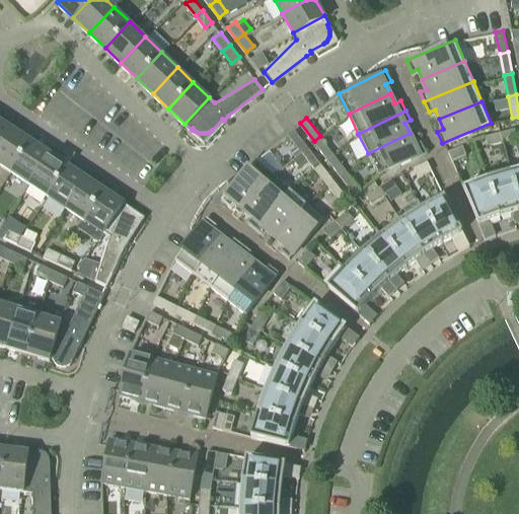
[(0,146),(13,128),(0,119),(0,146)]
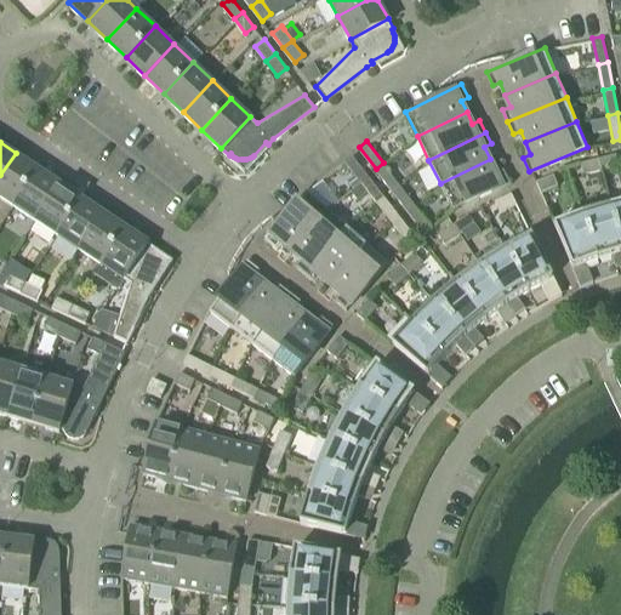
[(598,155),(600,168),(617,163),(615,151),(598,155)]
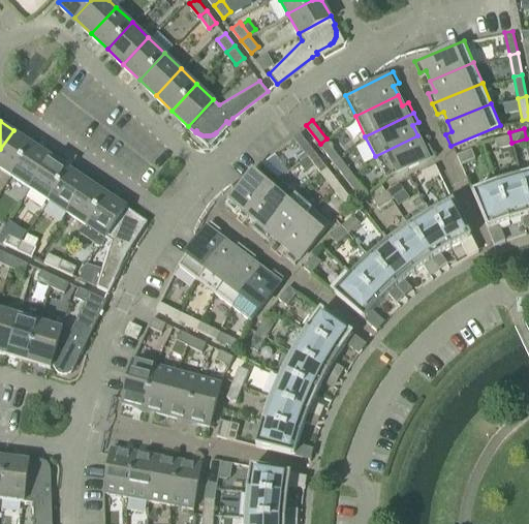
[(0,165),(11,173),(32,143),(13,130),(0,149),(0,165)]
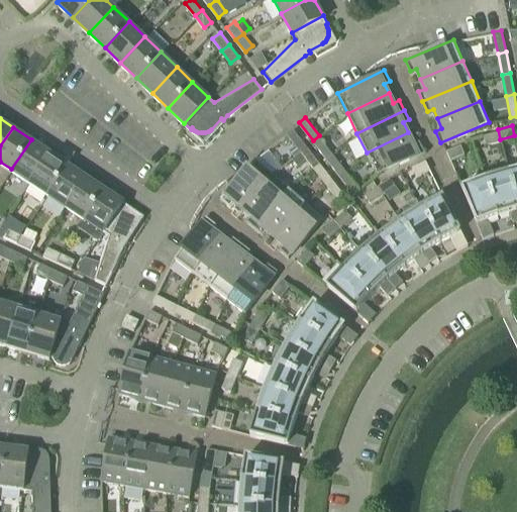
[(300,150),(306,145),(293,127),(286,132),(300,150)]
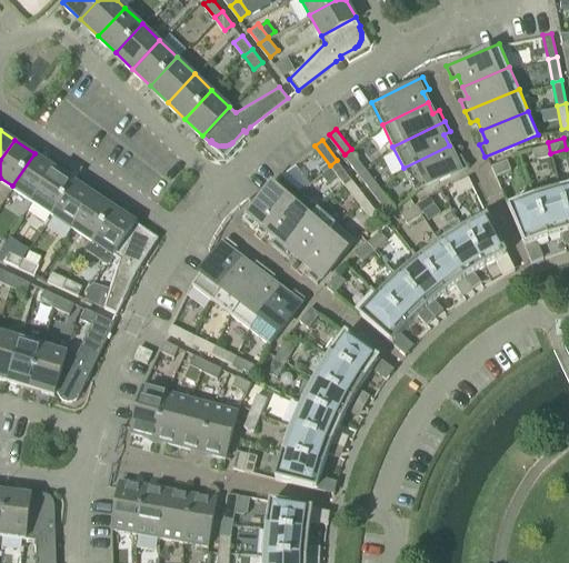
[(535,157),(550,153),(548,142),(531,147),(535,157)]
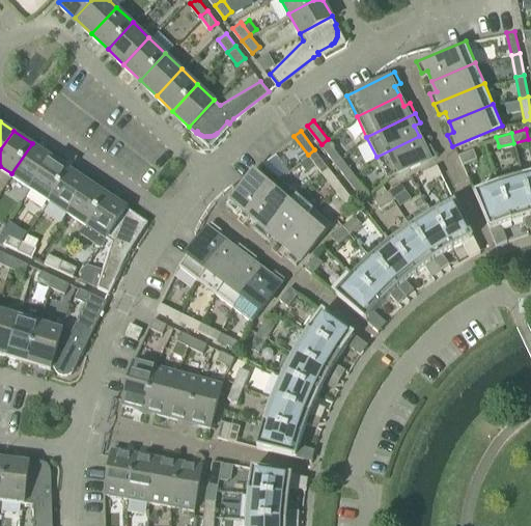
[(419,136),(376,157),(387,178),(436,154),(430,143),(423,146),(419,136)]
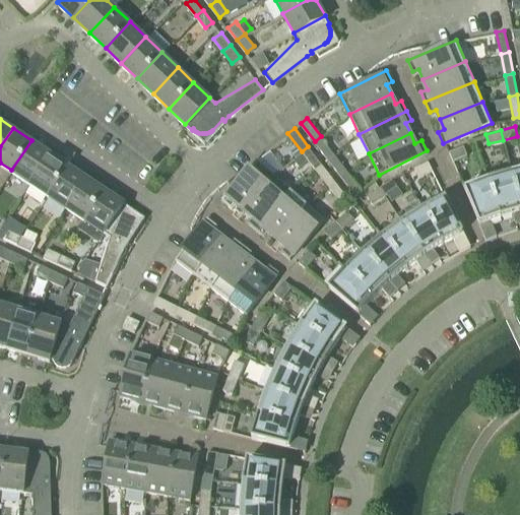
[(328,158),(334,153),(321,136),(315,141),(328,158)]
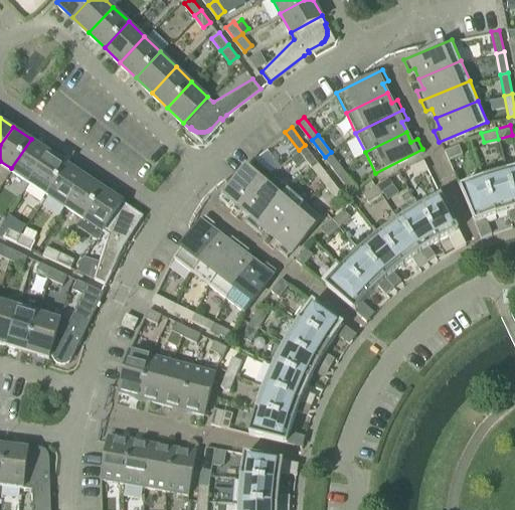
[(29,180),(48,151),(31,139),(11,168),(29,180)]
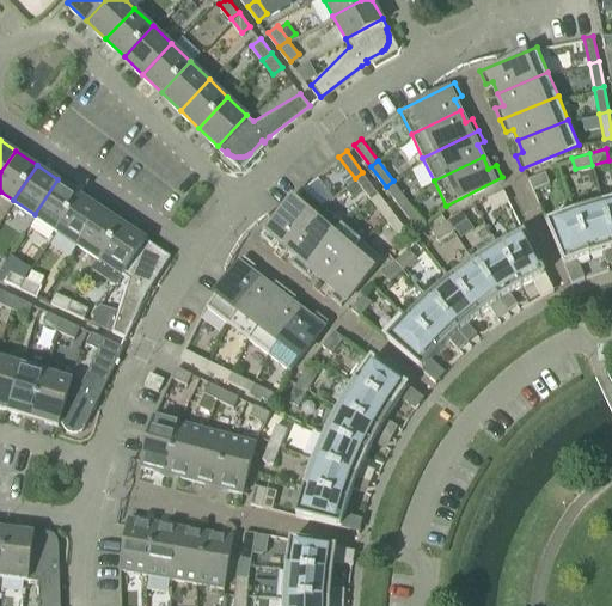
[(545,170),(528,176),(532,187),(549,179),(545,170)]
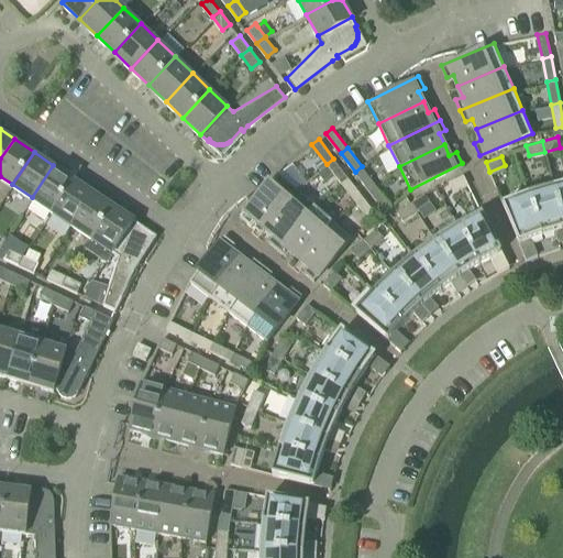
[(341,182),(348,176),(333,159),(327,164),(341,182)]
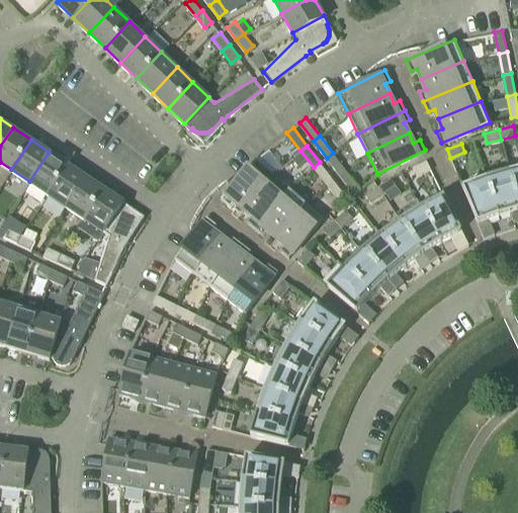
[(48,193),(67,164),(49,152),(29,181),(48,193)]
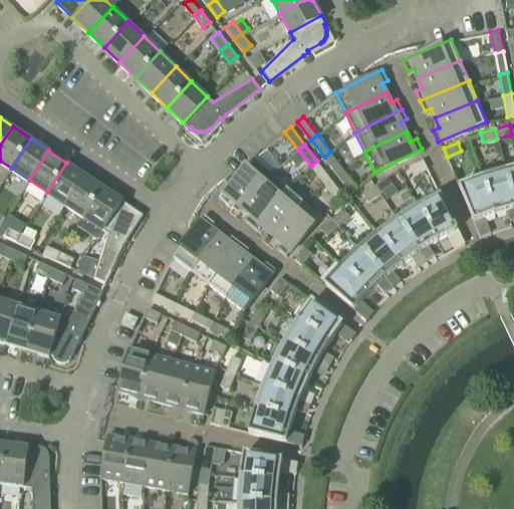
[(337,173),(343,168),(330,152),(324,157),(337,173)]
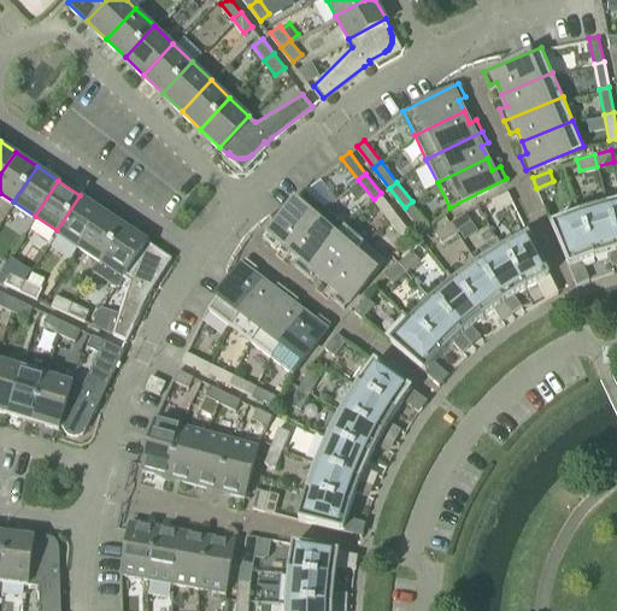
[(288,247),(324,205),(304,187),(263,235),(274,245),(278,239),(288,247)]
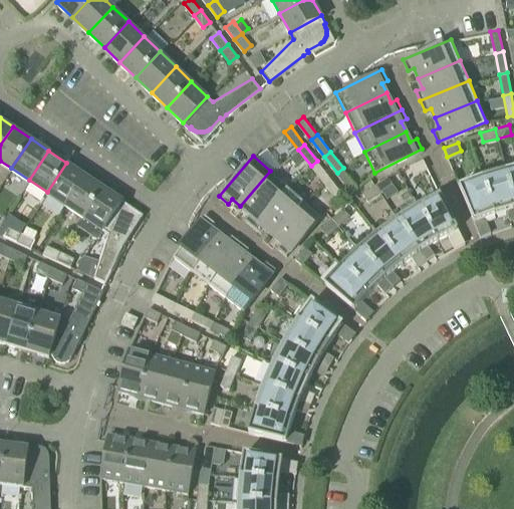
[(427,167),(423,158),(409,165),(414,173),(427,167)]
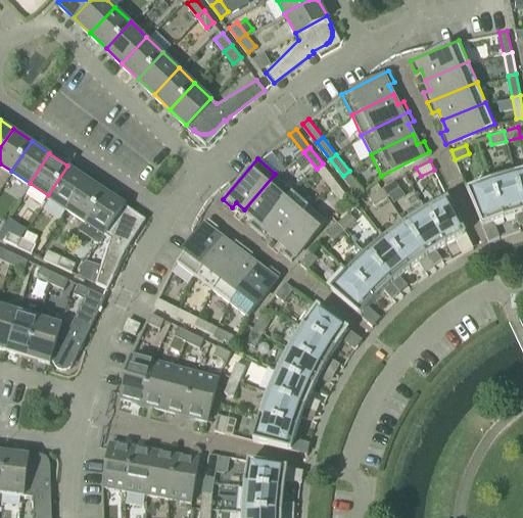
[(330,186),(336,181),(323,163),(317,169),(330,186)]
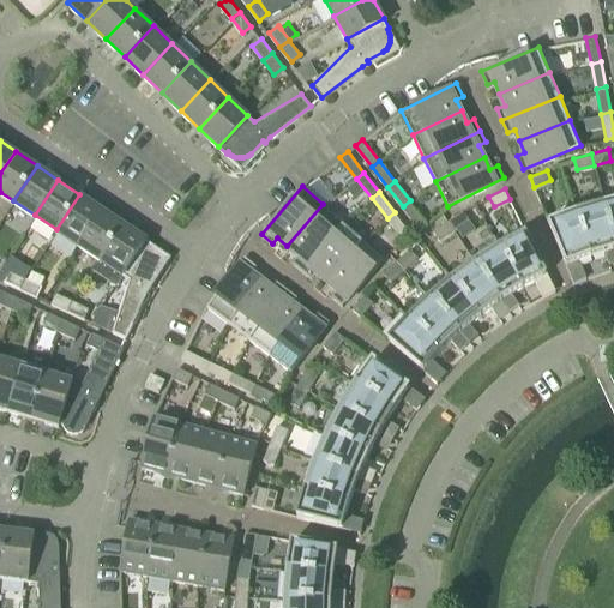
[(78,244),(101,209),(79,194),(56,229),(78,244)]
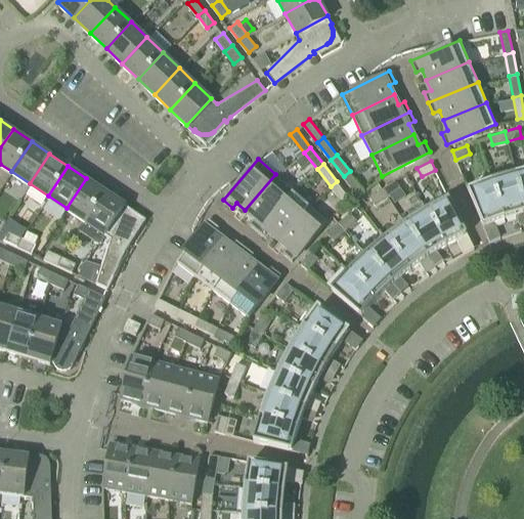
[(523,170),(515,172),(523,204),(523,170)]
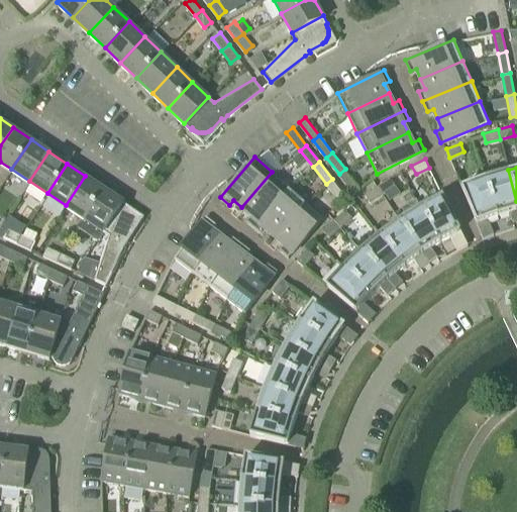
[(345,169),(339,174),(352,192),(359,187),(345,169)]
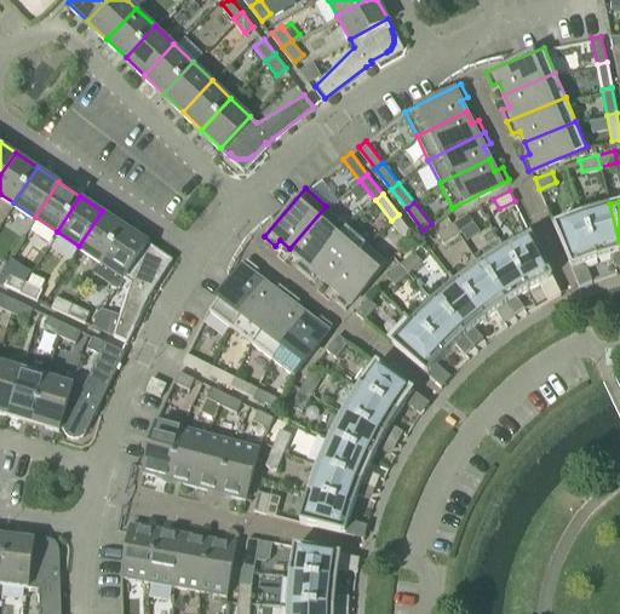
[(613,262),(619,259),(619,241),(609,204),(581,212),(597,257),(610,253),(613,262)]
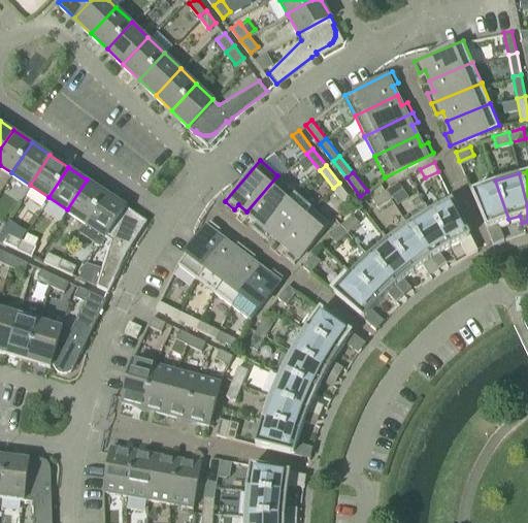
[(259,231),(295,190),(277,175),(246,211),(256,219),(251,224),(259,231)]
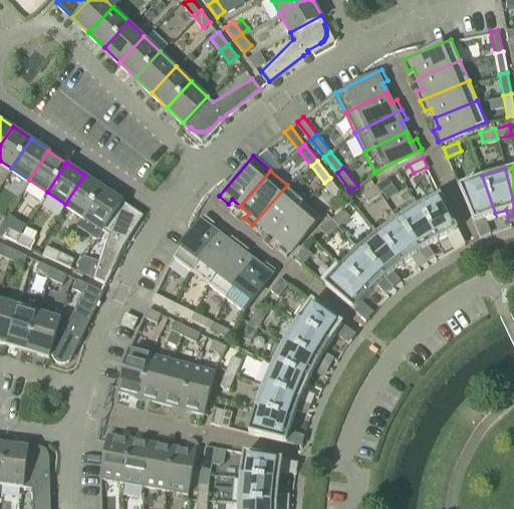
[(83,216),(102,187),(84,175),(65,204),(83,216)]
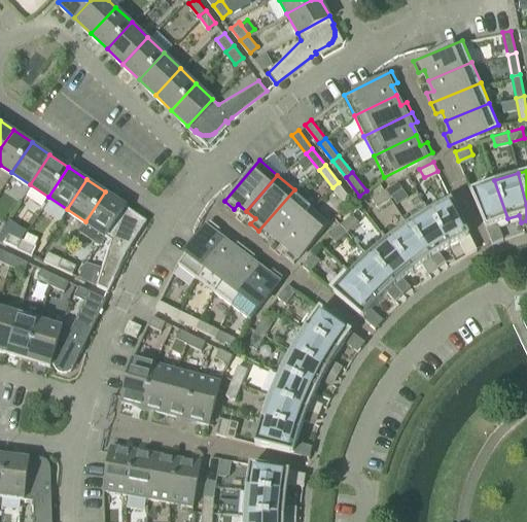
[(384,188),(389,197),(402,187),(397,179),(384,188)]
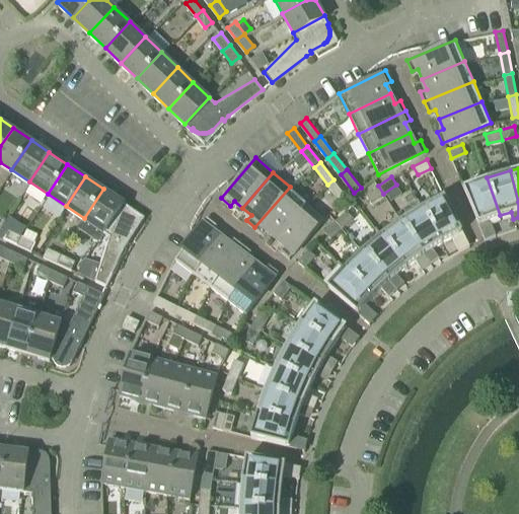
[(463,187),(482,230),(492,226),(489,219),(500,215),(487,177),(463,187)]
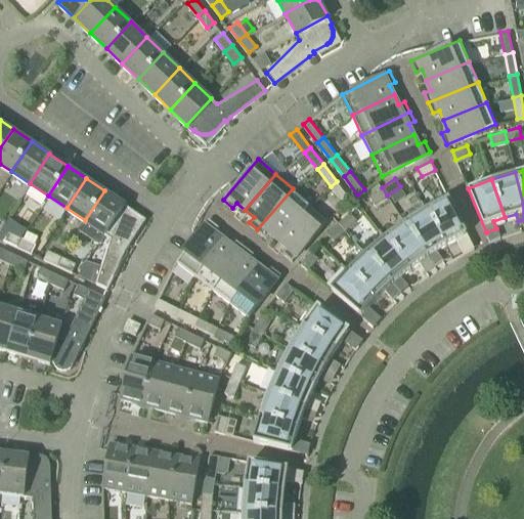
[(337,181),(331,186),(345,205),(351,200),(337,181)]
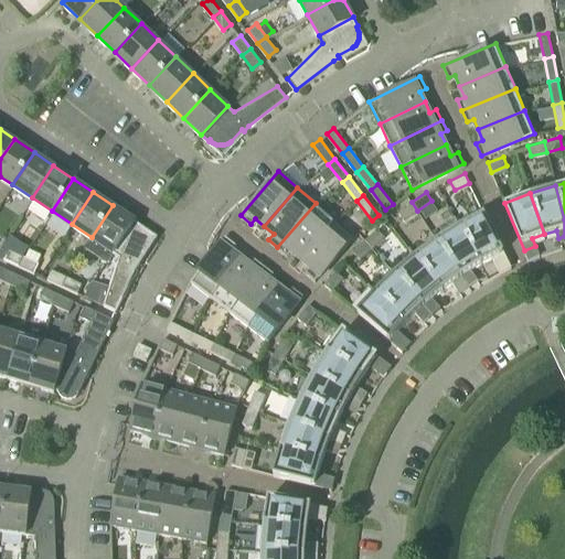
[(404,219),(417,211),(412,202),(398,211),(404,219)]
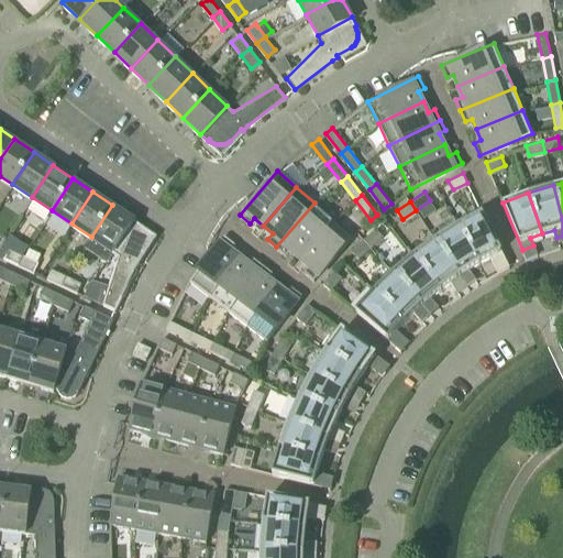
[(299,256),(332,219),(315,203),(276,247),(286,254),(290,249),(299,256)]
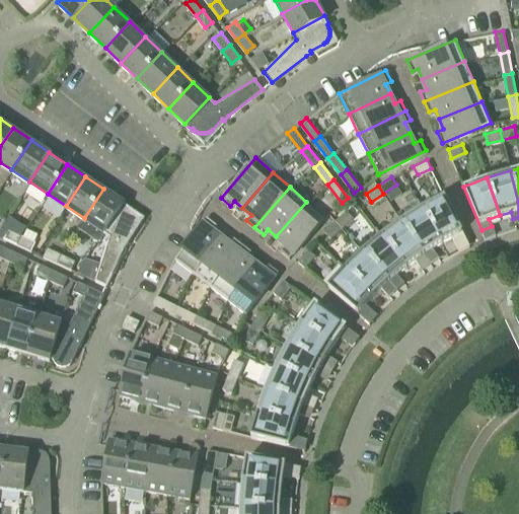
[(103,189),(84,218),(78,227),(97,239),(102,230),(123,201),(103,189)]
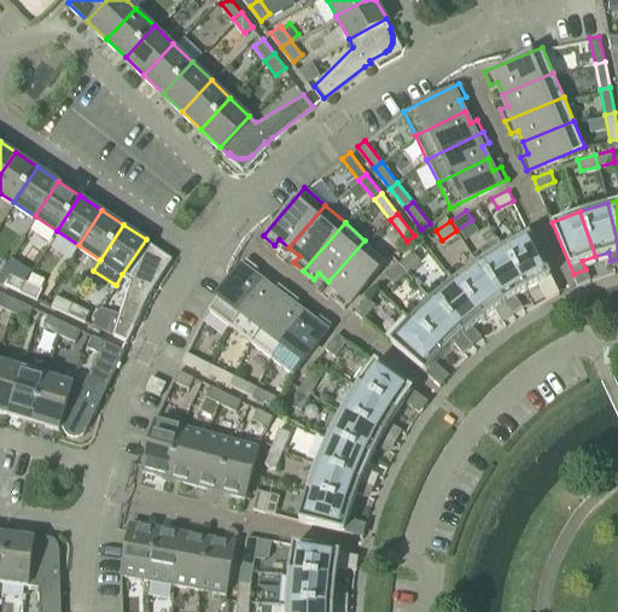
[(502,246),(526,287),(538,280),(542,289),(554,283),(529,232),(502,246)]
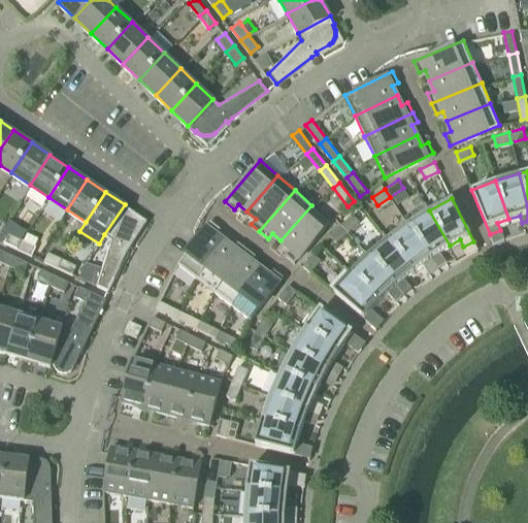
[(110,239),(96,284),(108,290),(127,250),(130,243),(129,242),(137,230),(138,228),(138,226),(138,223),(138,221),(138,219),(137,217),(135,215),(134,213),(131,210),(132,209),(125,204),(104,234),(110,239)]
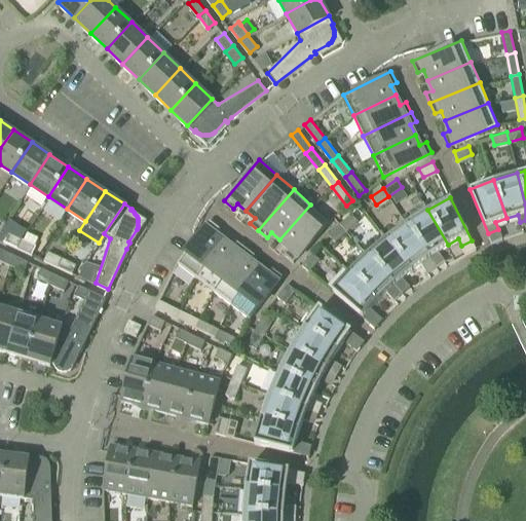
[(310,205),(279,239),(288,247),(284,252),(293,260),(328,219),(310,205)]
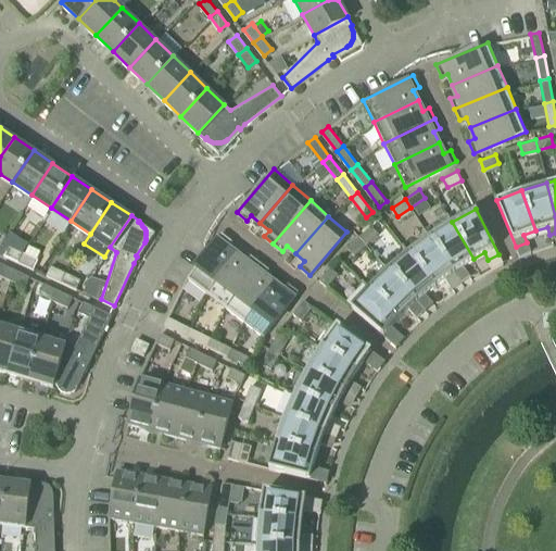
[(463,265),(474,259),(452,222),(430,236),(458,278),(467,272),(463,265)]
